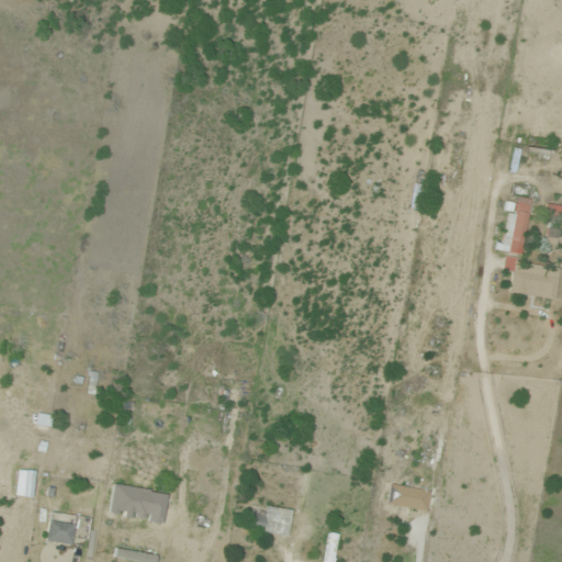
[(509,236),(521,238),(532,200),(519,197),(509,236)]
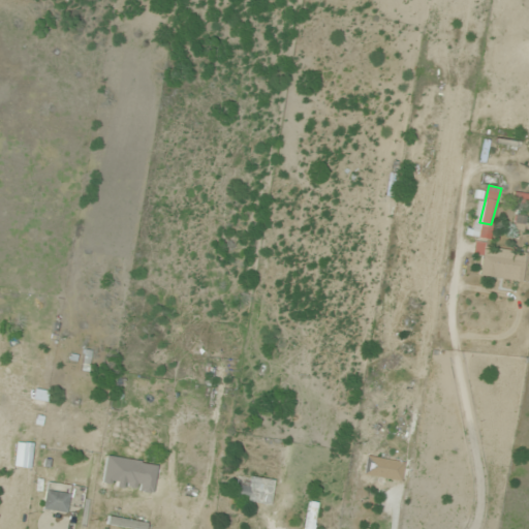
[(524,230),(525,217),(517,216),(516,229),(524,230)]
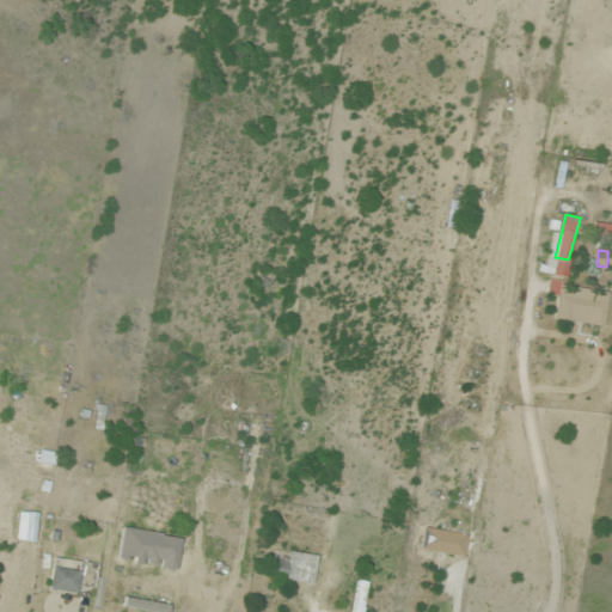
[(467,534),(424,527),(420,550),(463,557),(467,534)]
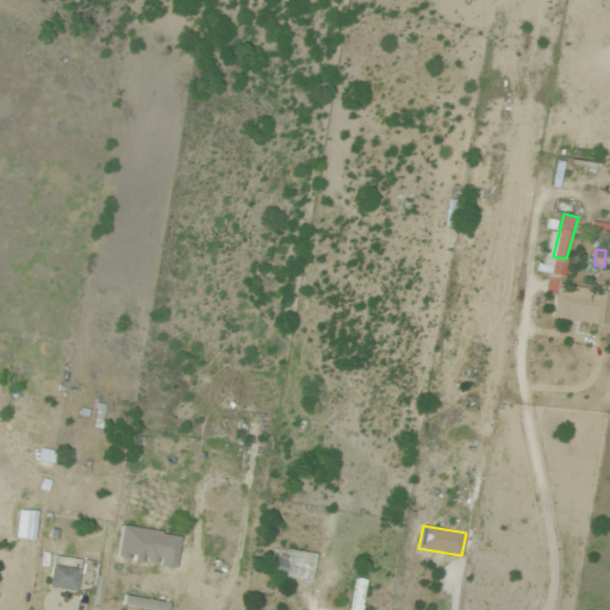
[(288,558),(274,555),(271,574),(311,583),(317,555),(291,549),(288,558)]
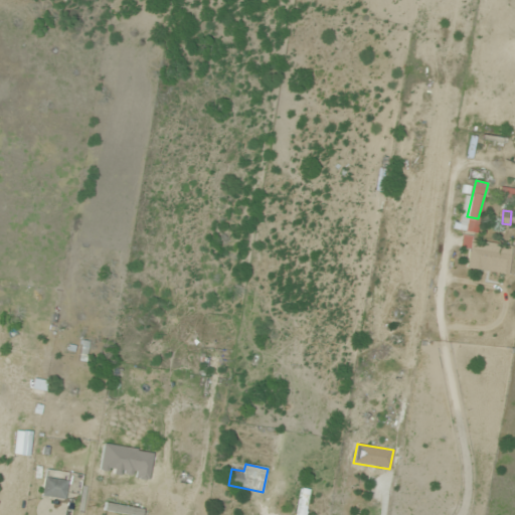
[(65,480),(43,479),(42,497),(64,498),(65,480)]
